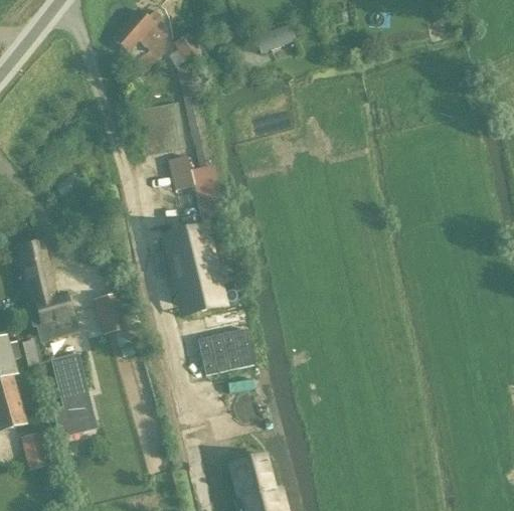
[(138,8),(113,37),(130,51),(140,40),(147,47),(164,31),(155,22),(146,15),(138,8)]
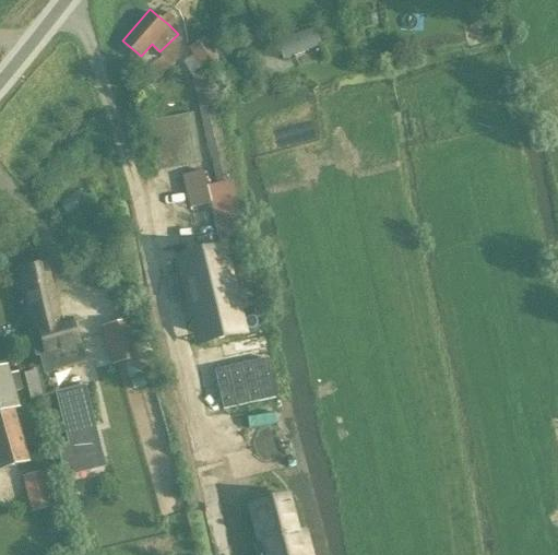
[(321,43),(315,25),(276,38),(283,57),(321,43)]
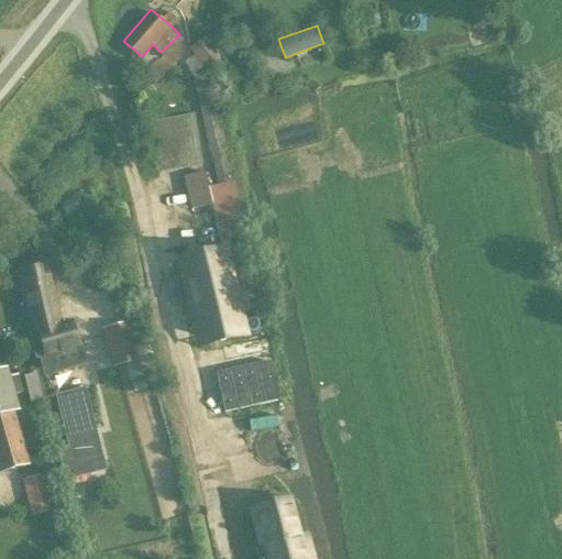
[(205,170),(184,174),(194,212),(212,208),(220,241),(248,234),(232,166),(226,140),(221,119),(222,109),(223,100),(222,78),(220,70),(217,65),(226,61),(209,35),(190,45),(196,53),(186,59),(195,73),(205,113),(220,182),(209,184),(205,170)]
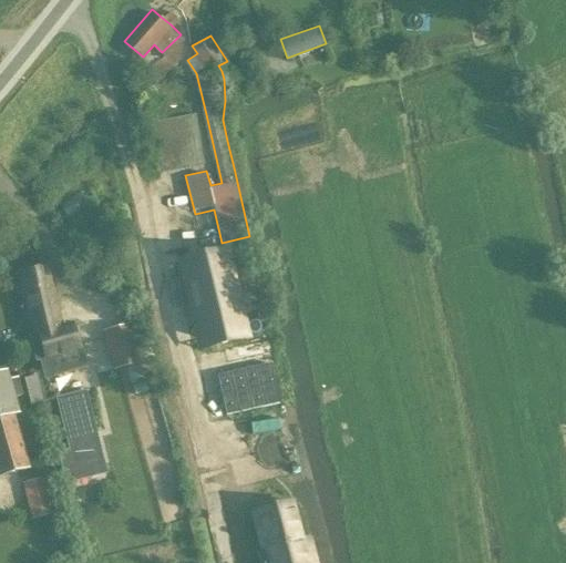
[(183,37),(147,71),(156,80),(181,57),(183,37)]
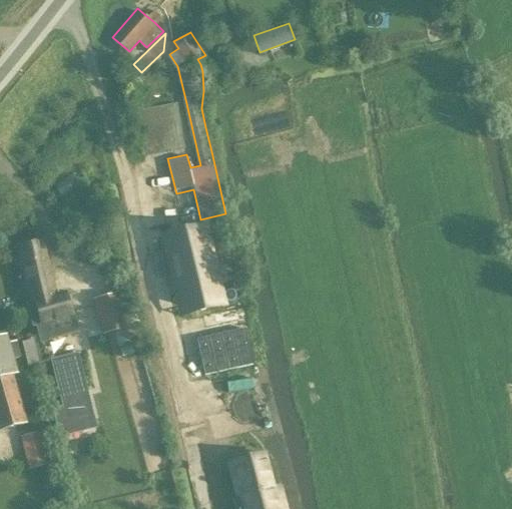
[(142,154),(185,147),(177,101),(134,109),(142,154)]
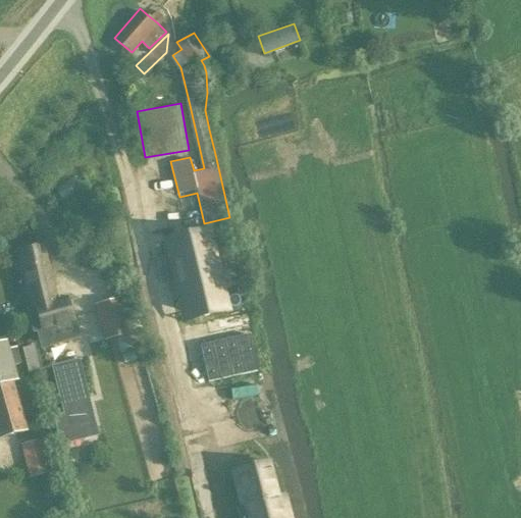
[(208,228),(166,238),(183,313),(202,309),(224,304),(208,228)]
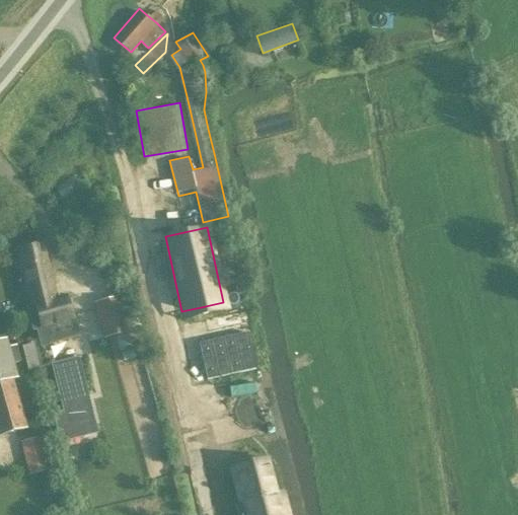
[(74,315),(73,315),(68,295),(57,298),(44,241),(17,248),(31,303),(28,304),(33,327),(37,326),(40,339),(77,328),(74,315)]
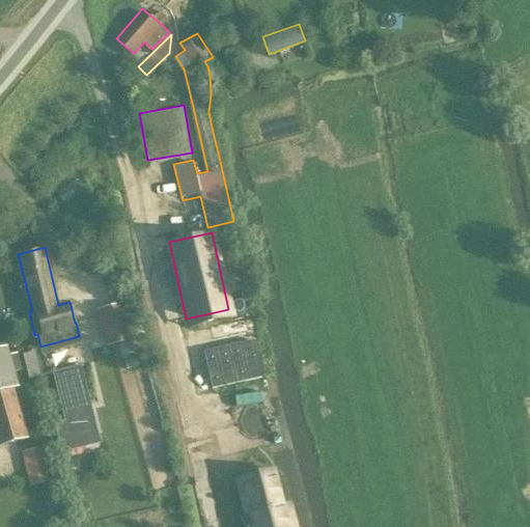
[(132,337),(122,300),(99,306),(108,342),(132,337)]
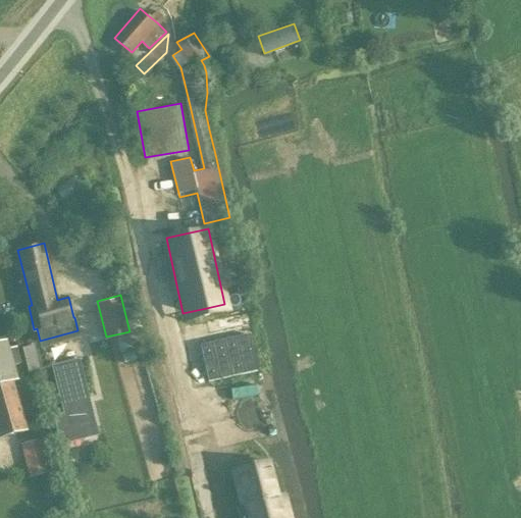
[(224,304),(202,309),(206,332),(250,323),(245,300),(224,304)]
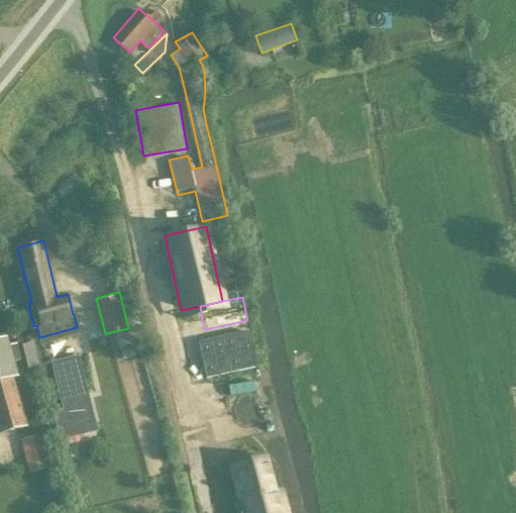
[(247,329),(198,339),(206,376),(254,365),(247,329)]
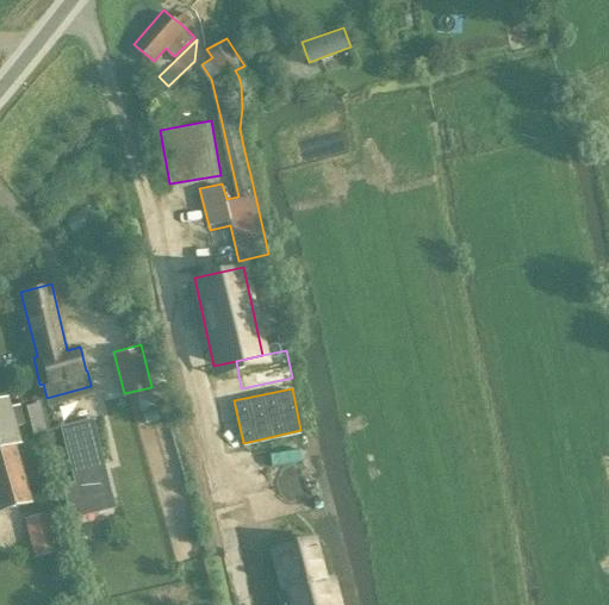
[(7,397),(0,399),(0,446),(6,444),(13,442),(19,441),(14,424),(25,420),(19,401),(10,404),(7,397)]
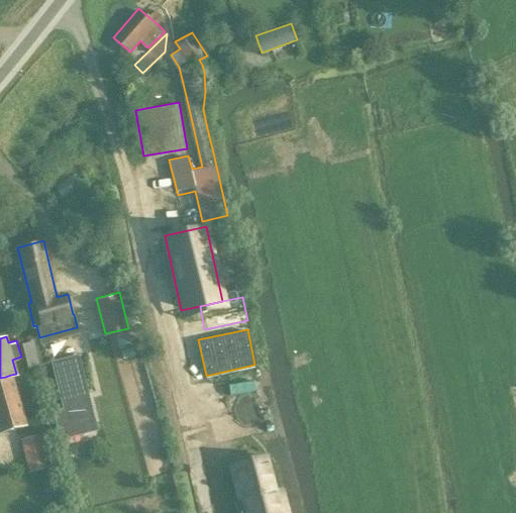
[(52,361),(64,408),(53,410),(58,431),(95,421),(79,353),(52,361)]
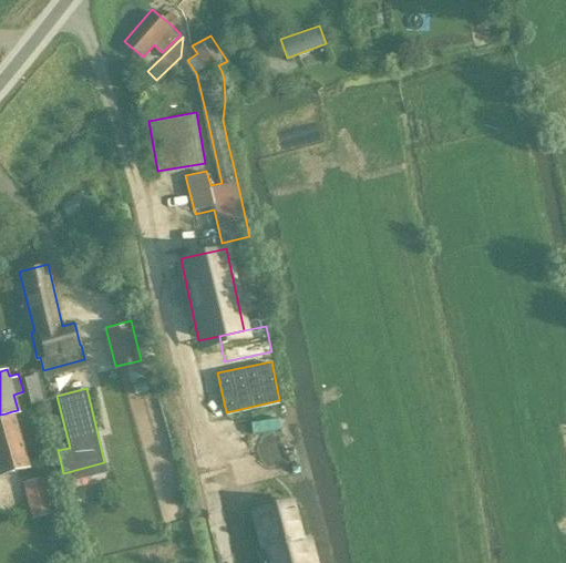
[(0,415),(0,473),(29,467),(12,411),(6,413),(0,415)]
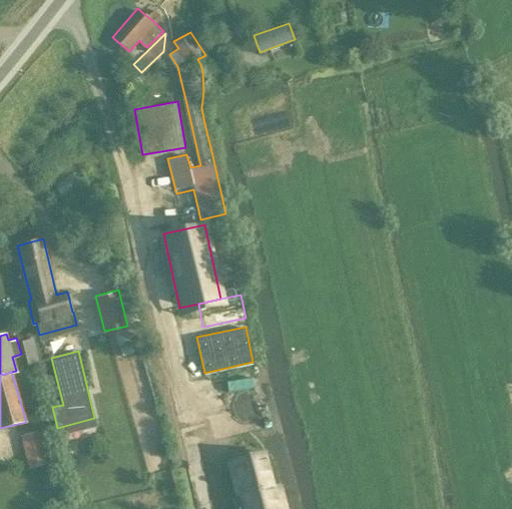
[(30,432),(21,435),(25,448),(33,446),(36,456),(32,457),(34,465),(46,461),(41,443),(38,430),(30,432)]
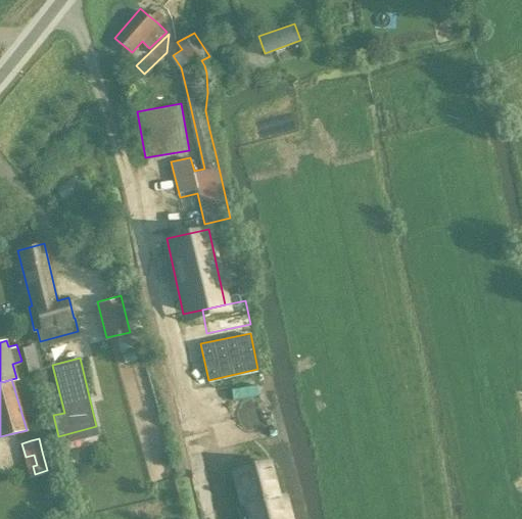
[(270,461),(238,469),(247,506),(240,508),(238,508),(240,518),(291,518),(285,493),(278,496),(270,461)]
